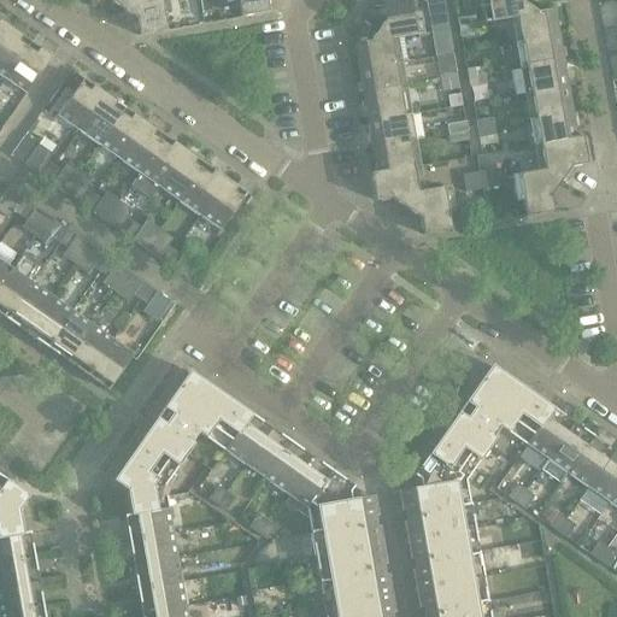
[(90,0),(92,3),(106,0),(107,0),(122,10),(129,0),(90,0)]
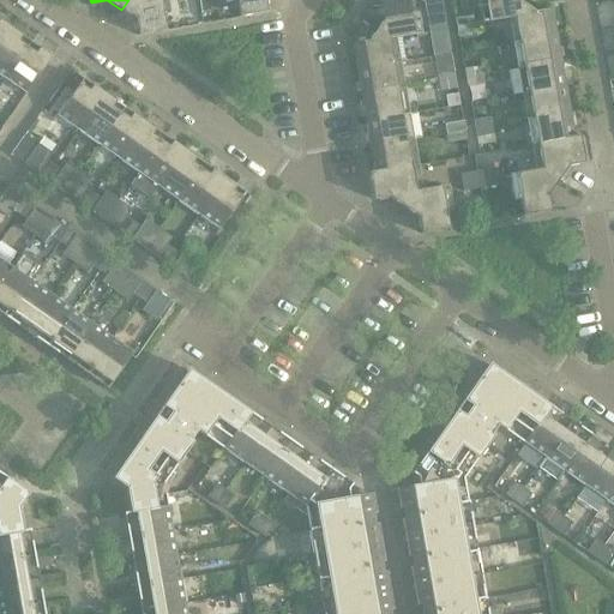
[(128,0),(121,10),(136,19),(139,36),(167,31),(161,0),(128,0)]
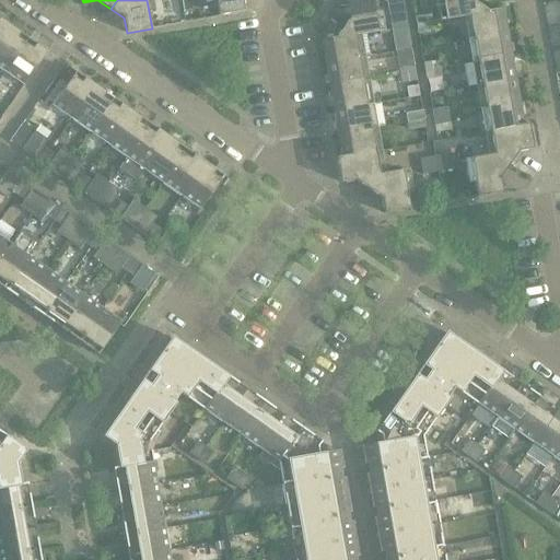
[(216,0),(219,15),(219,16),(244,12),(242,0),(216,0)]
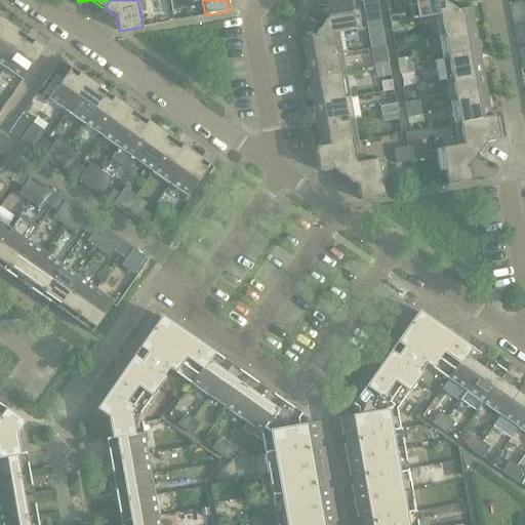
[(328,17),(322,27),(333,35),(344,33),(355,31),(349,0),(346,0),(326,3),(328,17)]
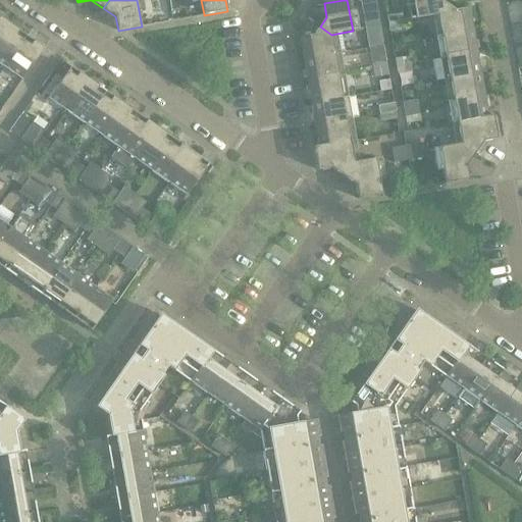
[(412,0),(416,19),(437,15),(446,4),(438,0),(412,0)]
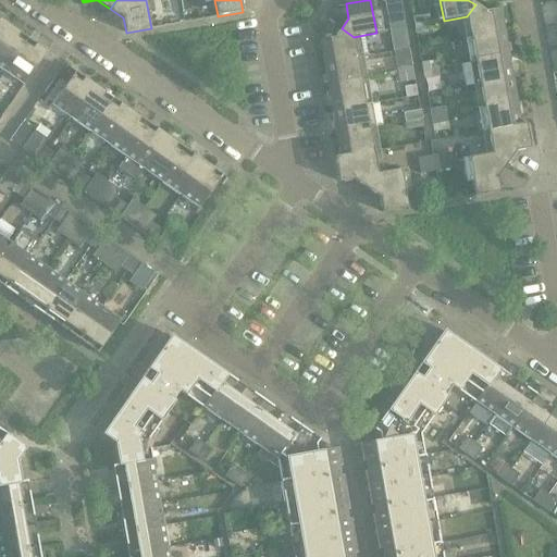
[(475,4),(467,16),(471,39),(504,33),(500,9),(485,12),(475,4)]
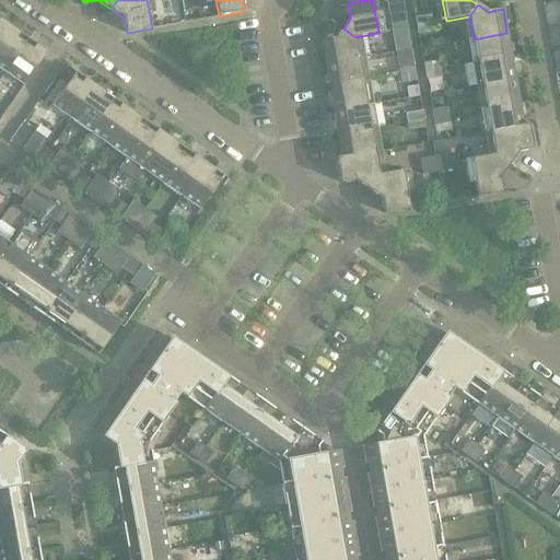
[(416,19),(417,26),(432,23),(431,15),(416,19)]
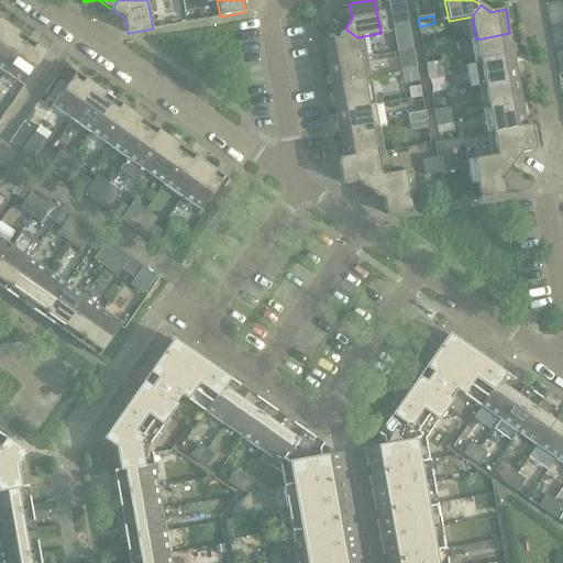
[(0,41),(10,26),(0,19),(0,41)]
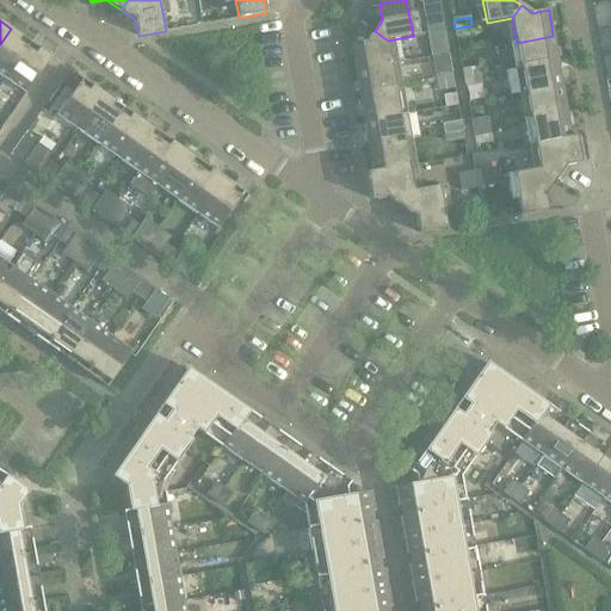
[(426,25),(429,34),(445,30),(443,22),(426,25)]
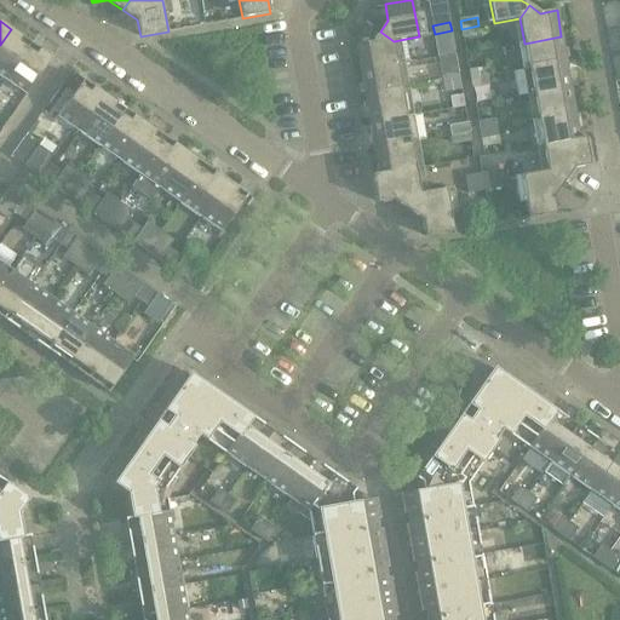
[(478,26),(461,29),(464,38),(481,34),(478,26)]
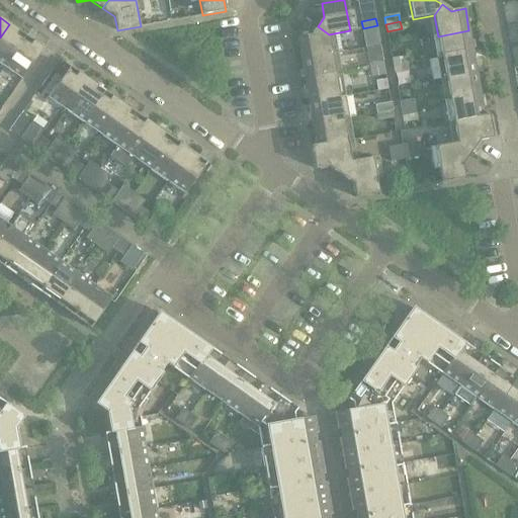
[(9,24),(0,37),(0,64),(4,68),(26,36),(9,24)]
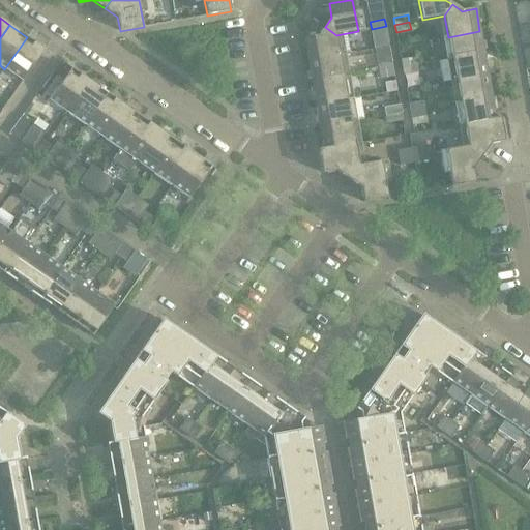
[(386,26),(372,29),(373,36),(387,33),(386,26)]
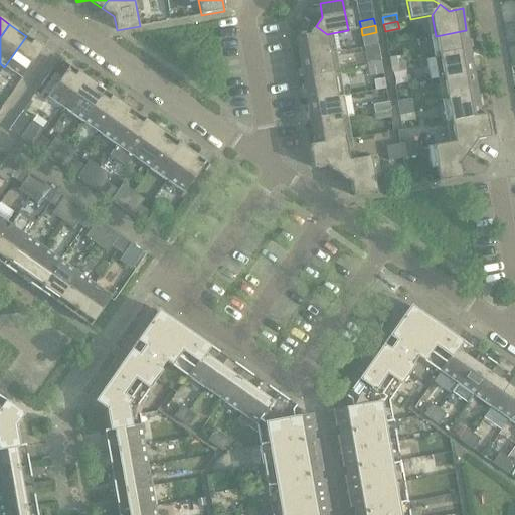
[(310,35),(296,37),(300,60),(330,54),(340,53),(337,32),(327,34),(316,26),(310,35)]
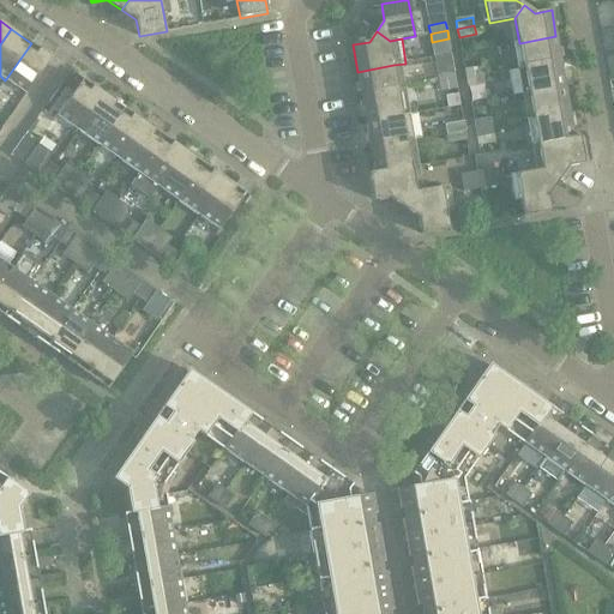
[(555,36),(519,43),(524,68),(560,62),(555,36)]
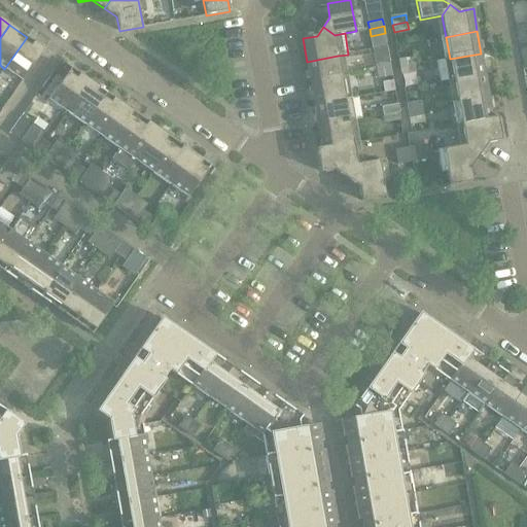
[(27,37),(4,69),(23,81),(44,49),(27,37)]
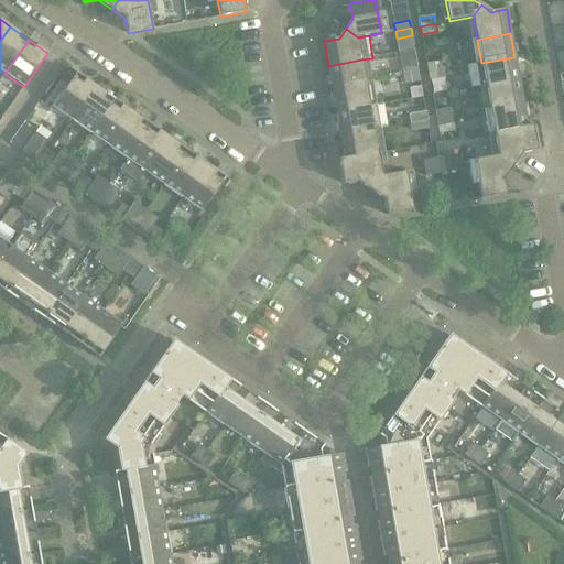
[(514,57),(481,63),(485,86),(519,80),(514,57)]
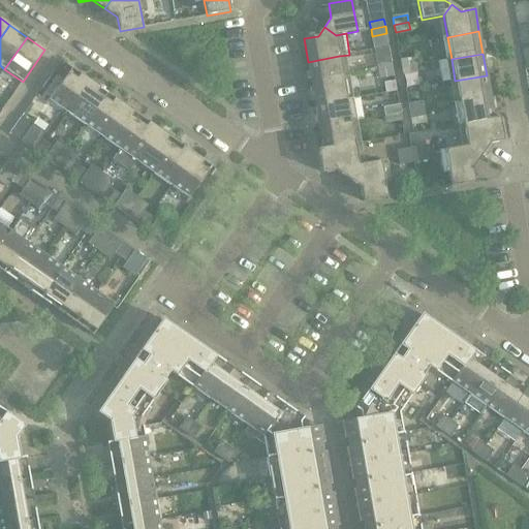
[(339,56),(308,62),(312,84),(343,79),(339,56)]
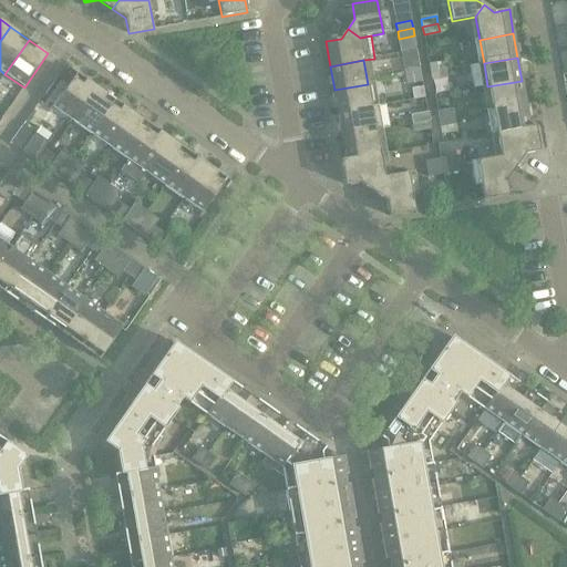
[(429,64),(431,73),(446,70),(445,62),(429,64)]
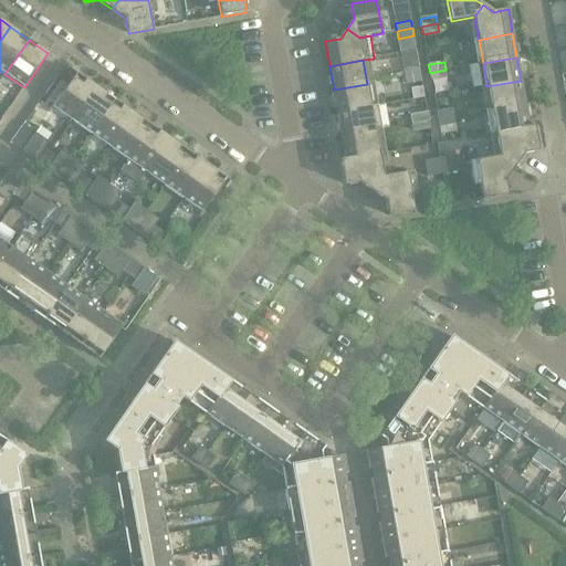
[(404,69),(405,77),(420,74),(419,66),(404,69)]
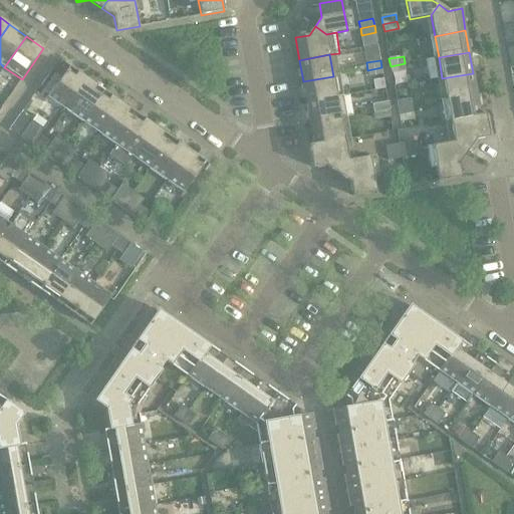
[(405,63),(391,66),(392,73),(406,70),(405,63)]
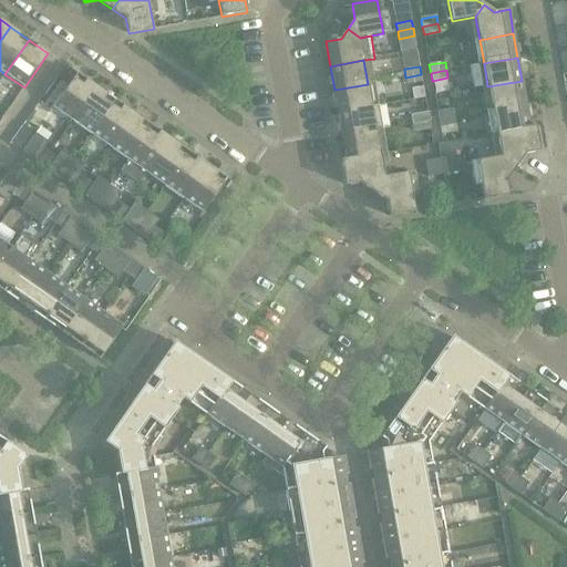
[(53,107),(72,121),(96,88),(76,73),(53,107)]
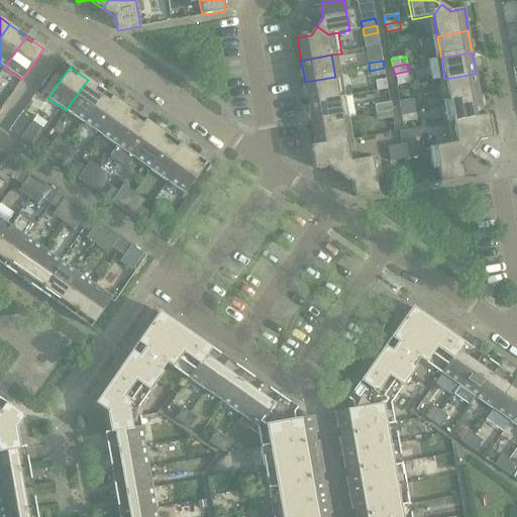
[(384,68),(370,71),(371,78),(385,75),(384,68)]
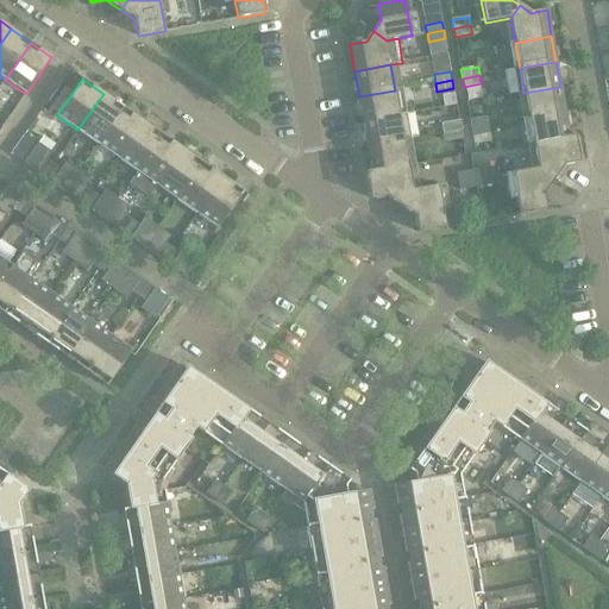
[(560,87),(523,93),(528,119),(565,112),(560,87)]
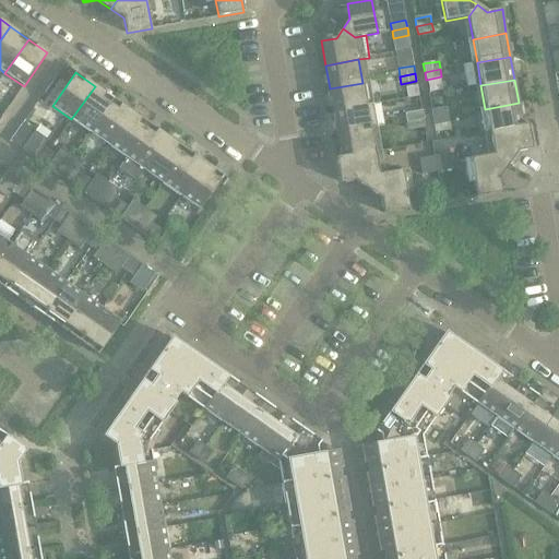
[(363,83),(330,88),(333,111),(367,106),(363,83)]
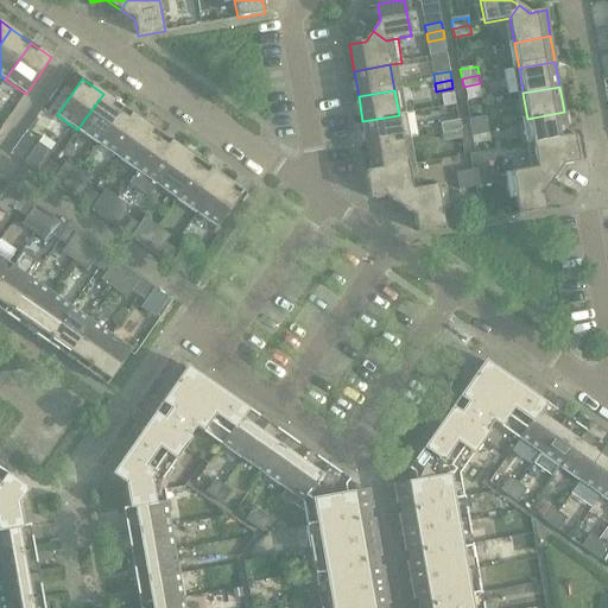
[(103,94),(77,130),(97,144),(124,107),(103,94)]
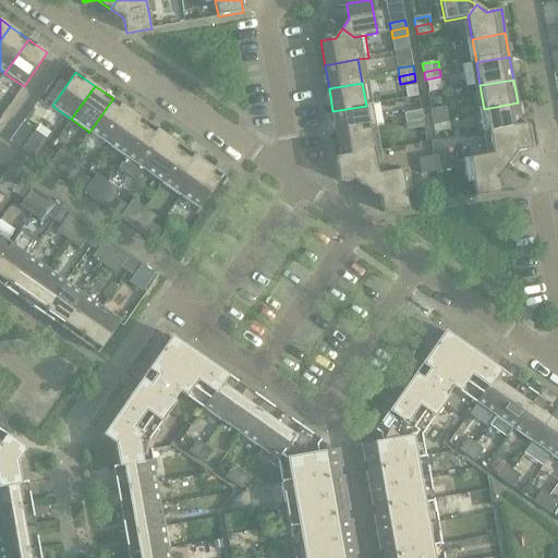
[(416,86),(405,88),(408,98),(419,96),(416,86)]
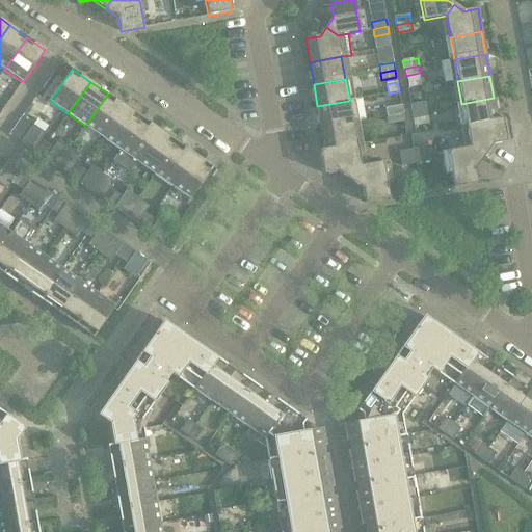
[(108,94),(85,126),(103,138),(125,106),(108,94)]
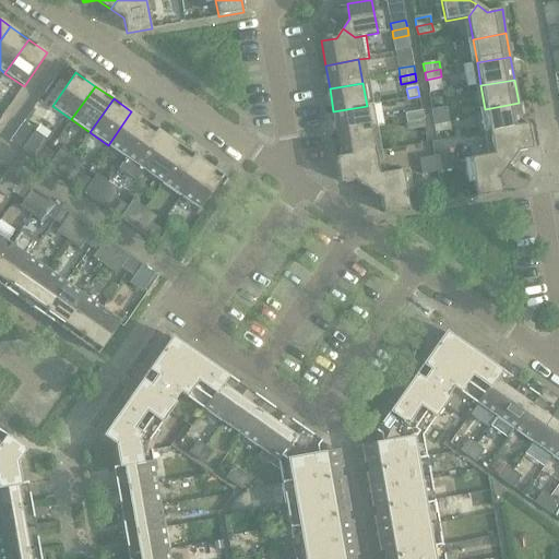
[(519,103),(485,109),(489,132),(522,127),(522,126),(519,103)]
